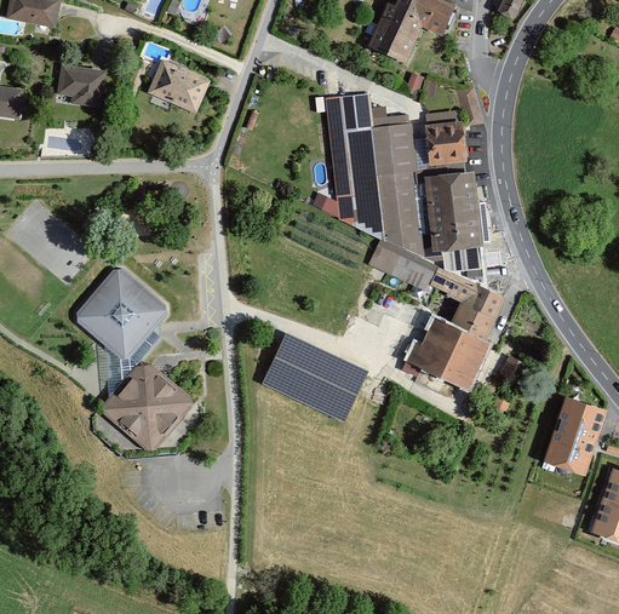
[(10,0),(6,17),(53,27),(59,0),(10,0)]
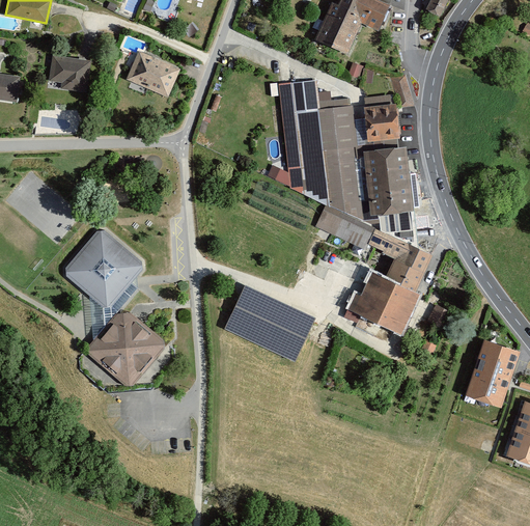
[(342,0),(339,9),(333,6),(319,39),(346,51),(358,22),(378,30),(390,0),(342,0)]
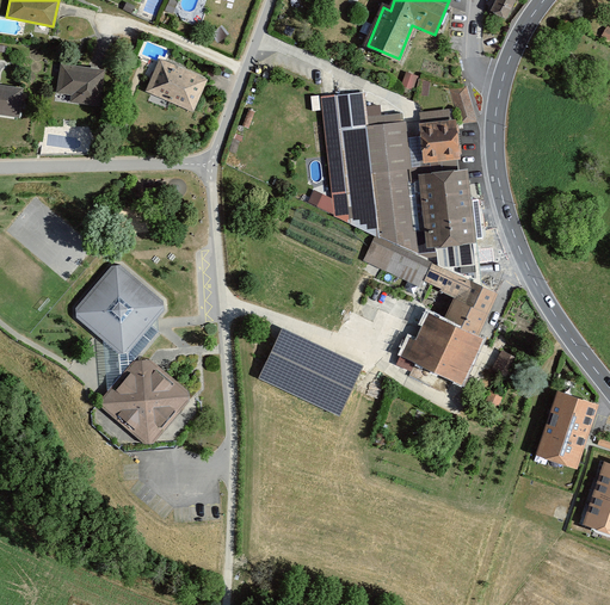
[(497,0),(492,12),(507,19),(516,0),(497,0)]
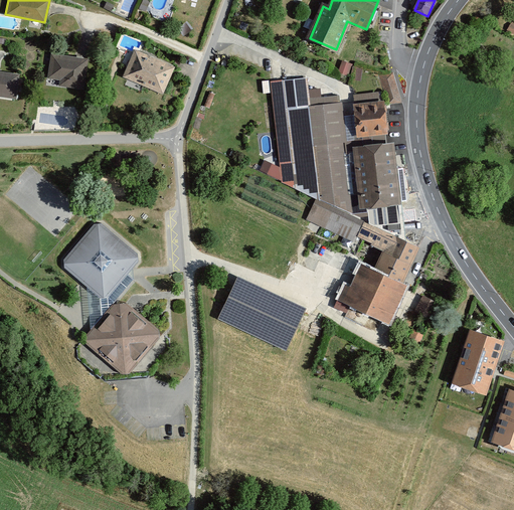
[(173,67),(135,50),(123,76),(162,94),(173,67)]
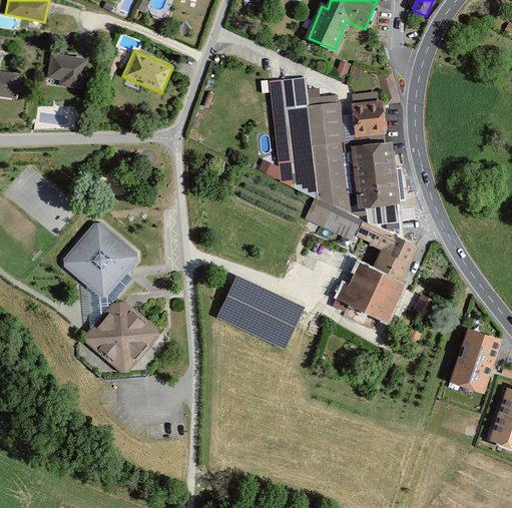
[(86,58),(50,53),(48,76),(60,77),(59,84),(83,87),(86,58)]
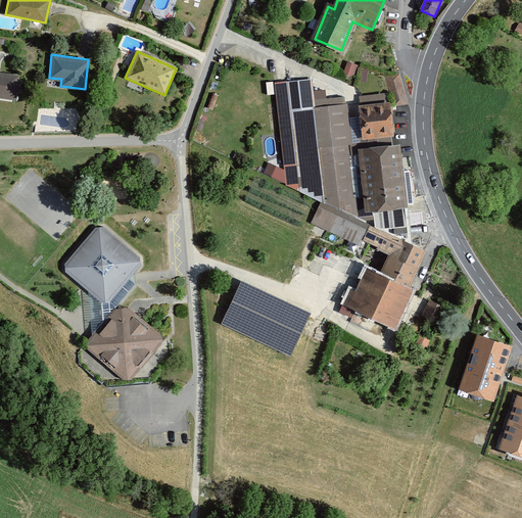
[(358,63),(349,61),(345,72),(353,75),(358,63)]
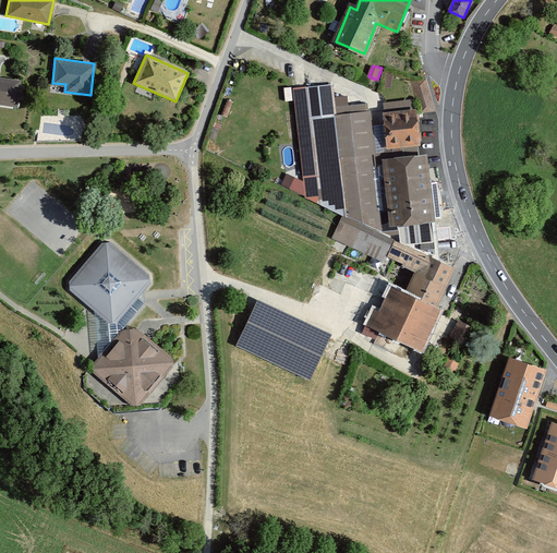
[(20,80),(0,76),(0,103),(16,105),(20,80)]
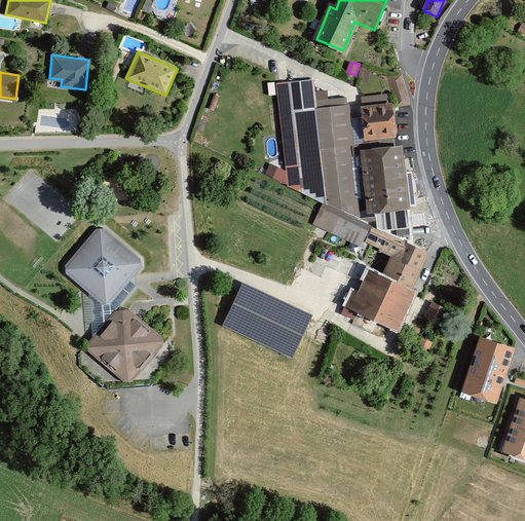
[(408,102),(401,74),(388,77),(396,105),(408,102)]
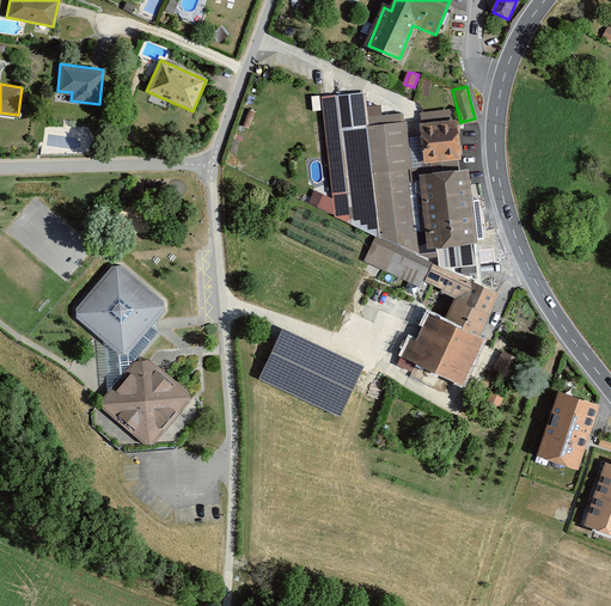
[(362,91),(322,95),(328,154),(333,197),(323,193),(317,206),(420,252),(408,167),(419,167),(416,139),(405,140),(402,114),(365,117),(362,91)]
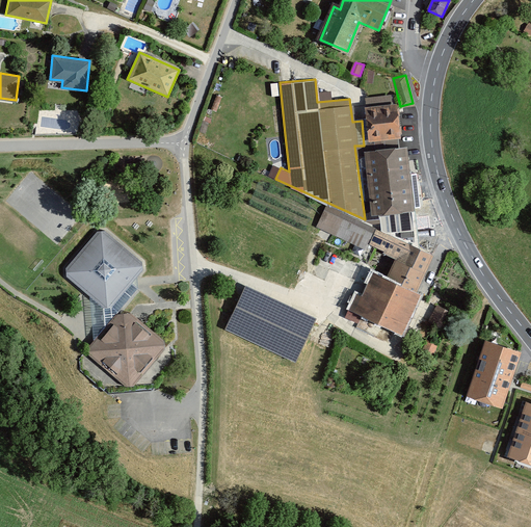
[(395,104),(363,108),(367,142),(399,139),(395,104)]
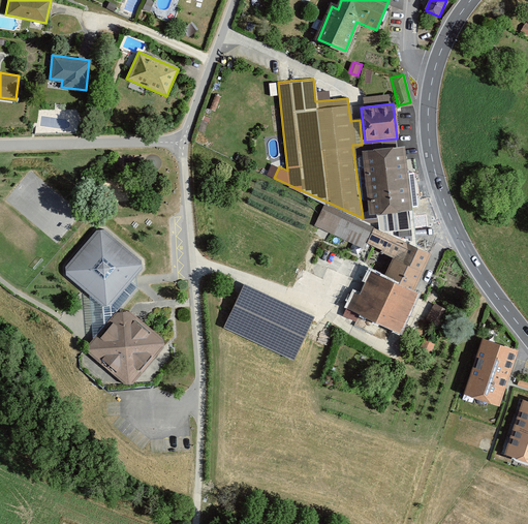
[(410,229),(401,142),(359,147),(367,216),(378,215),(379,227),(385,232),(410,229)]
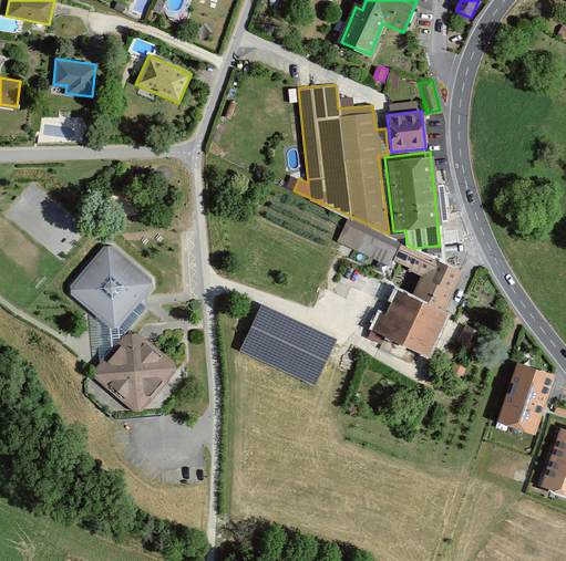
[(462,273),(348,219),(337,242),(353,251),(351,257),(387,273),(391,262),(421,277),(410,299),(397,292),(398,289),(343,263),(337,278),(393,304),(386,321),(379,318),(372,332),(422,355),(462,273)]
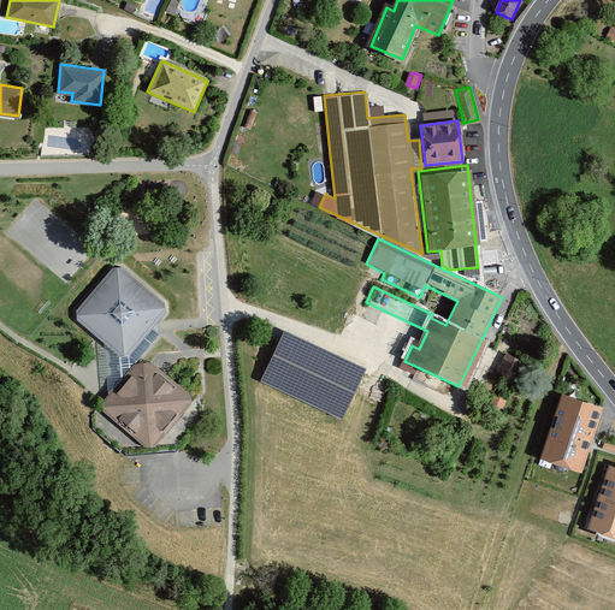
[(170,303),(119,260),(77,308),(128,351),(170,303)]
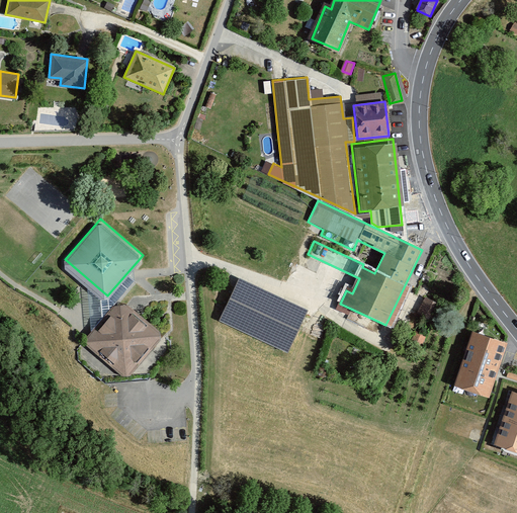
[(306,309),(240,277),(220,319),(286,350),(306,309)]
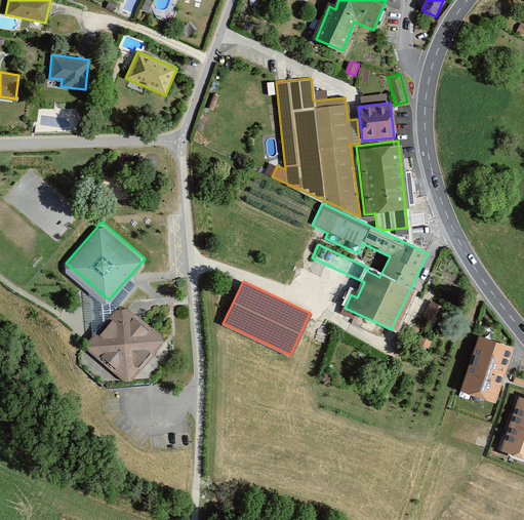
[(337,298),(338,298),(340,300),(341,298),(344,297),(345,296),(345,295),(345,293),(345,291),(344,290),(341,289),(340,289),(338,289),(337,290),(336,291),(335,292),(335,293),(335,295),(335,296),(337,298)]
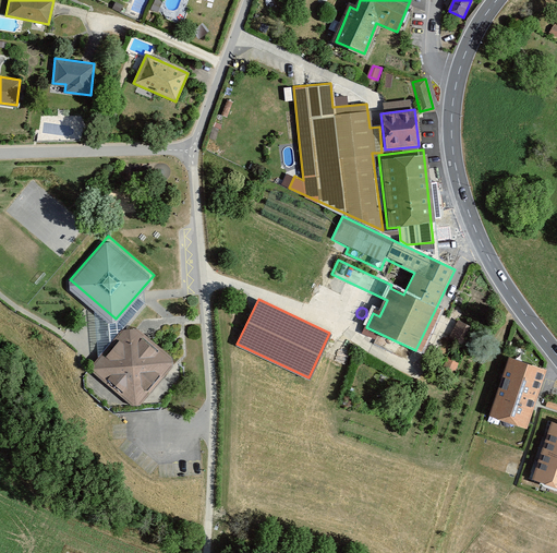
[(474,328),(459,321),(450,338),(467,345),(474,328)]
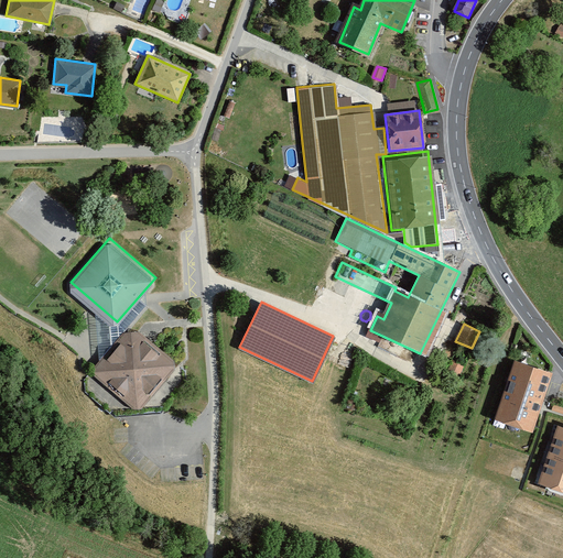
[(122,332),(91,368),(93,375),(131,408),(140,407),(173,370),(173,362),(138,330),(122,332)]
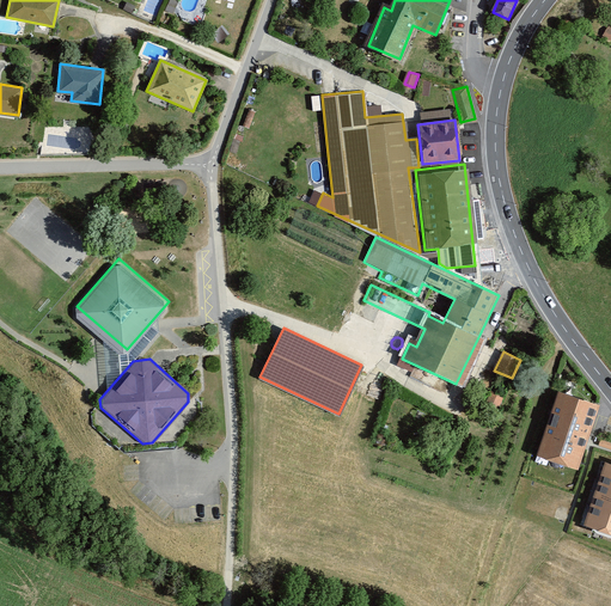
[(597,406),(558,393),(538,452),(576,464),(597,406)]
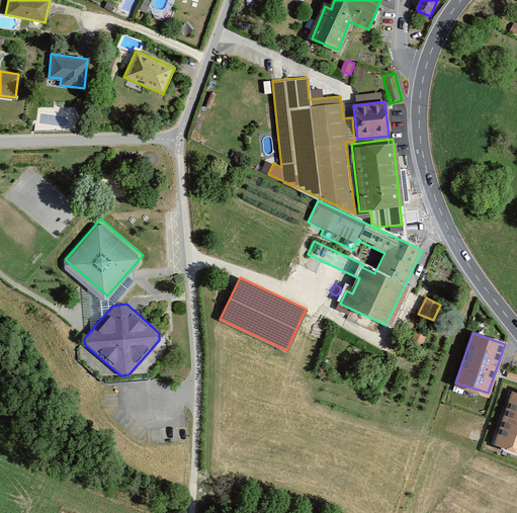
[(516,391),(510,389),(497,430),(516,436),(516,391)]
